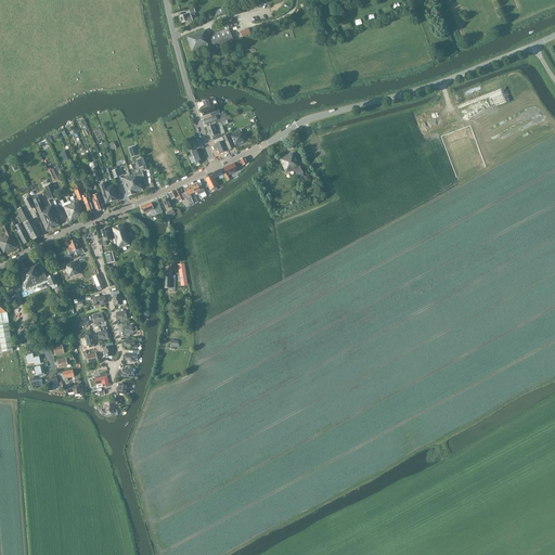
[(228,7),(213,12),(216,18),(230,13),(228,7)]
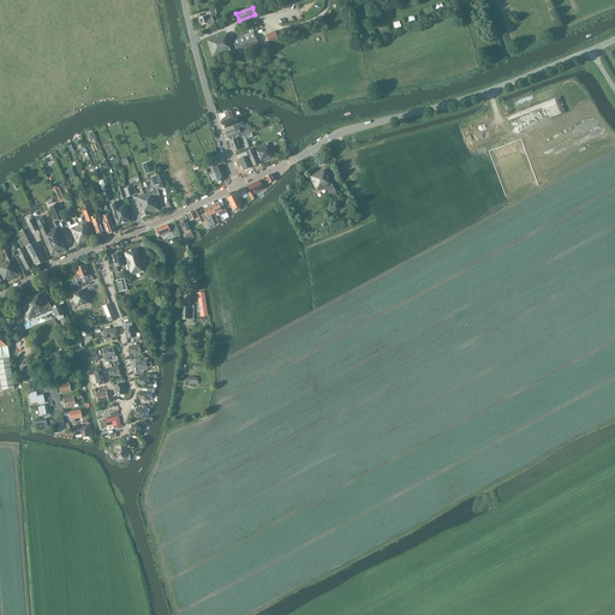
[(206,16),(199,18),(202,25),(207,24),(208,25),(213,23),(218,22),(216,17),(215,15),(216,15),(215,10),(209,11),(210,15),(206,16)]
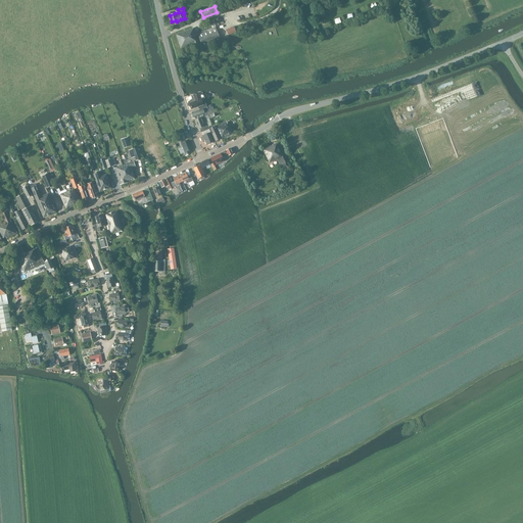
[(212,28),(219,26),(216,17),(209,20),(212,28)]
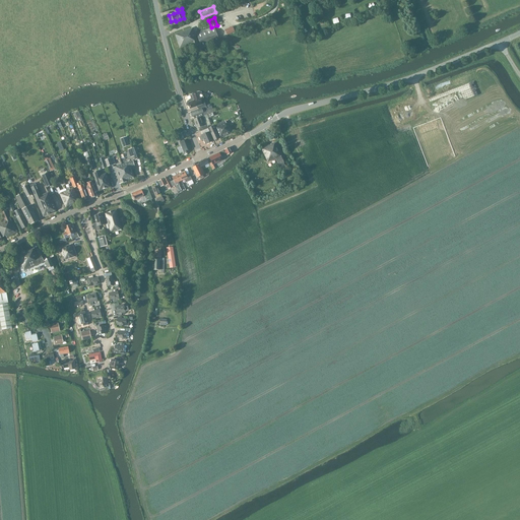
[(214,26),(196,34),(199,43),(197,44),(193,33),(192,28),(175,35),(181,50),(195,45),(196,46),(198,45),(199,50),(219,42),(214,26)]
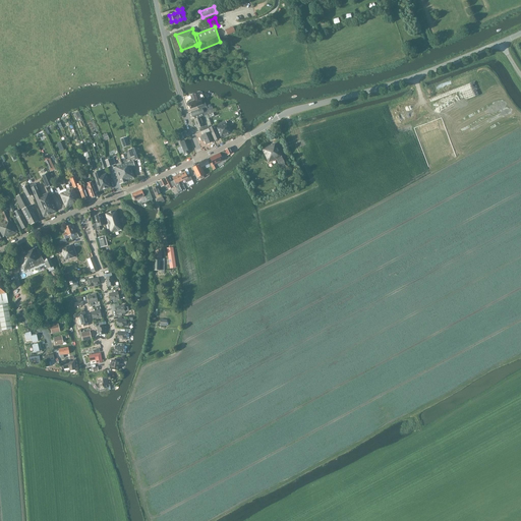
[(233,27),(225,31),(227,36),(235,33),(233,27)]
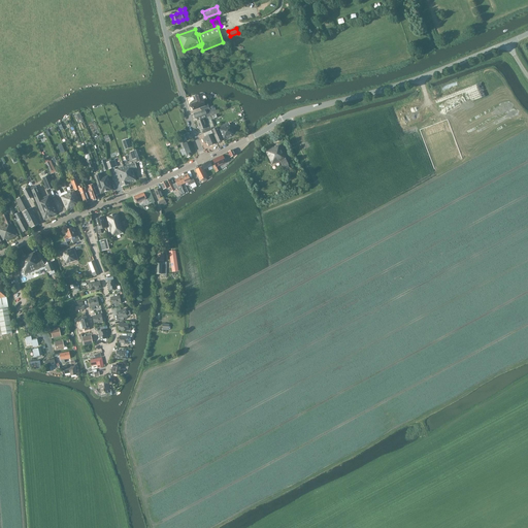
[(190,104),(190,105),(190,106),(191,107),(193,108),(193,110),(201,107),(202,110),(209,107),(206,100),(204,101),(203,99),(202,100),(201,95),(195,96),(196,99),(191,103),(190,104)]
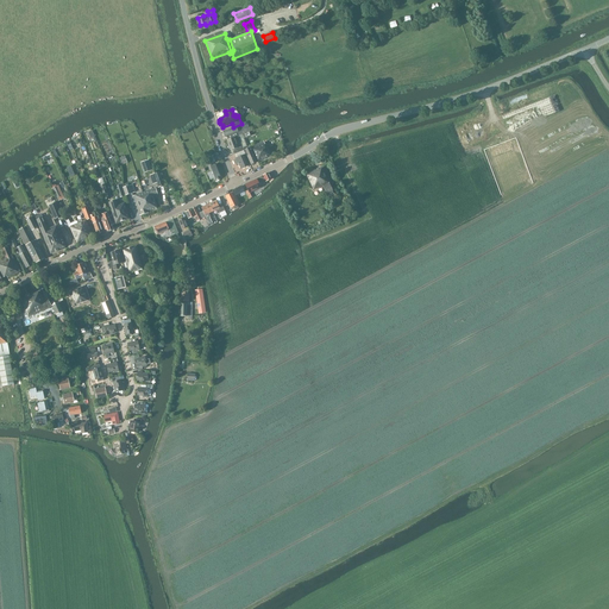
[(232,129),(224,131),(226,137),(227,136),(228,139),(238,136),(239,135),(250,131),(248,125),(243,127),(242,124),(232,129)]
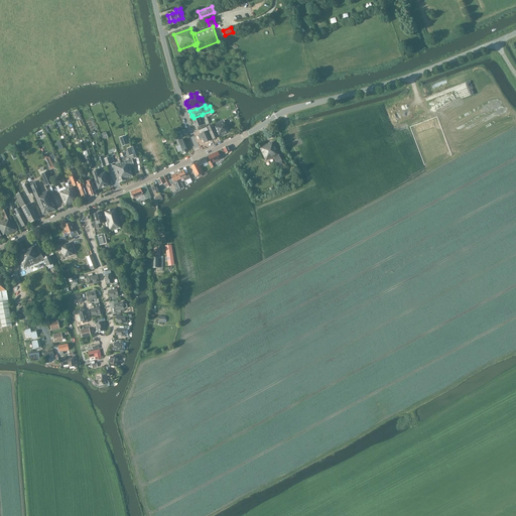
[(194,118),(192,119),(196,128),(199,127),(200,130),(206,127),(208,127),(207,125),(206,124),(202,115),(194,118)]
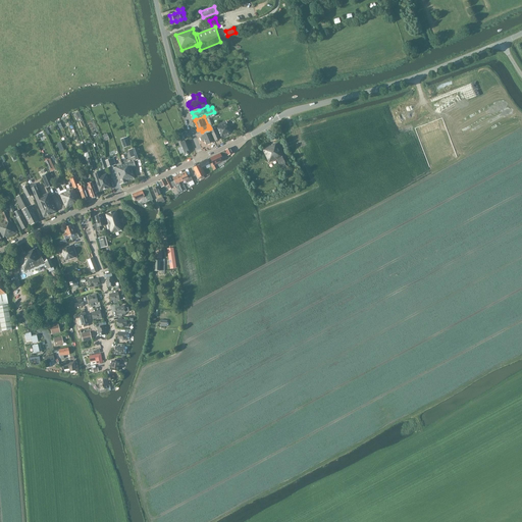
[(457,157),(442,118),(415,128),(429,167),(457,157)]
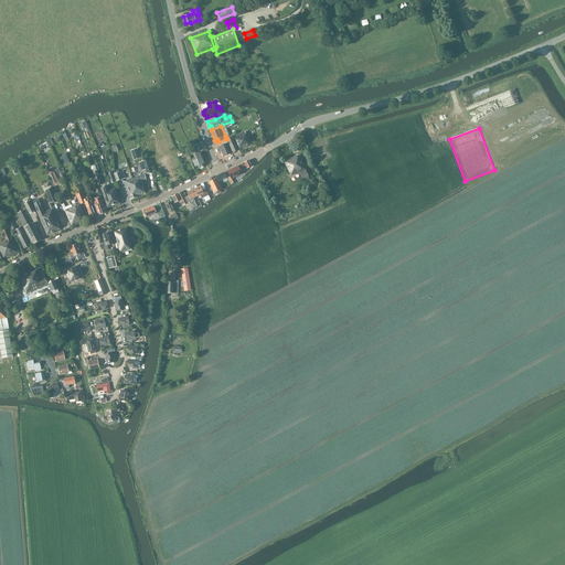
[(233,137),(238,150),(252,145),(248,137),(247,137),(244,131),(233,137)]
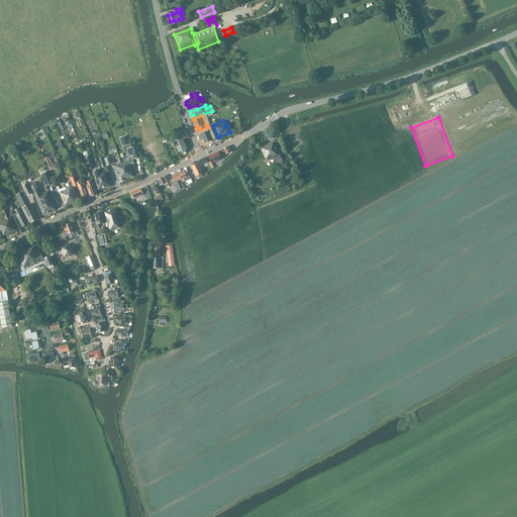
[(208,127),(206,127),(207,130),(209,129),(210,132),(209,132),(211,138),(212,137),(213,139),(217,137),(214,130),(212,125),(208,127)]
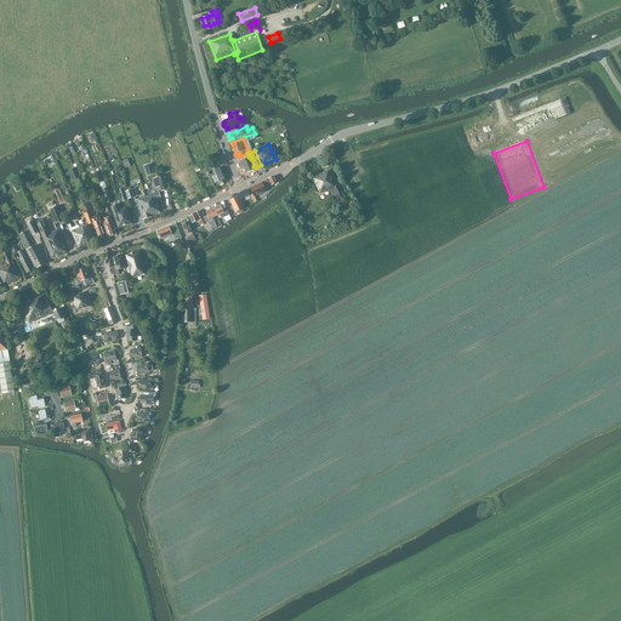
[(241,161),(238,164),(239,169),(243,166),(245,172),(254,169),(248,153),(240,157),(241,161)]
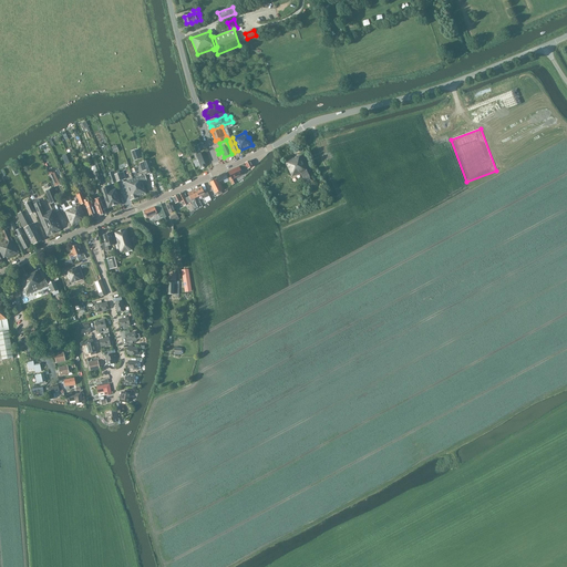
[(194,153),(195,153),(200,151),(198,144),(196,145),(195,141),(188,144),(191,147),(192,147),(194,153)]
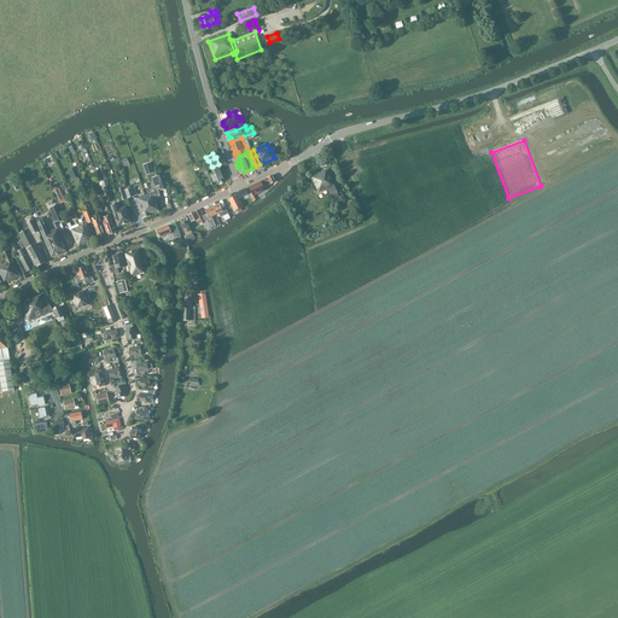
[(220,167),(213,169),(219,184),(223,182),(222,180),(225,179),(220,167)]
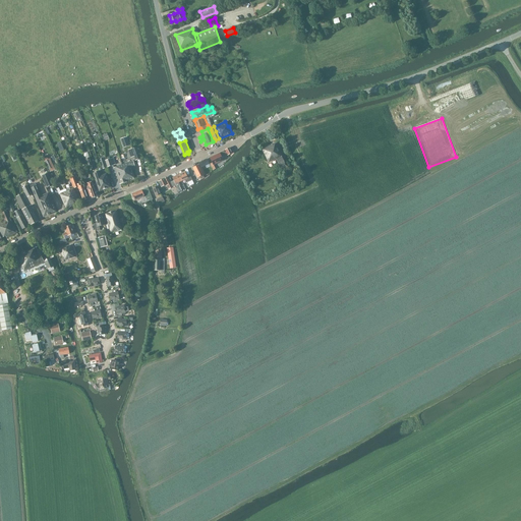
[(97,142),(88,146),(92,160),(102,157),(97,142)]
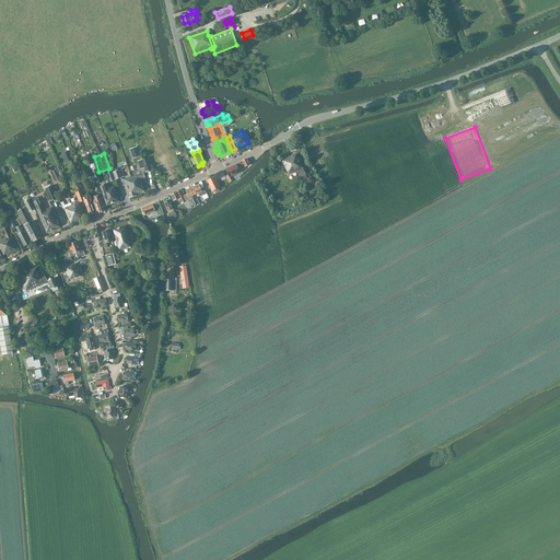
[(301,182),(307,178),(302,168),(296,154),(292,156),(292,155),(281,161),(288,175),(296,171),(301,182)]
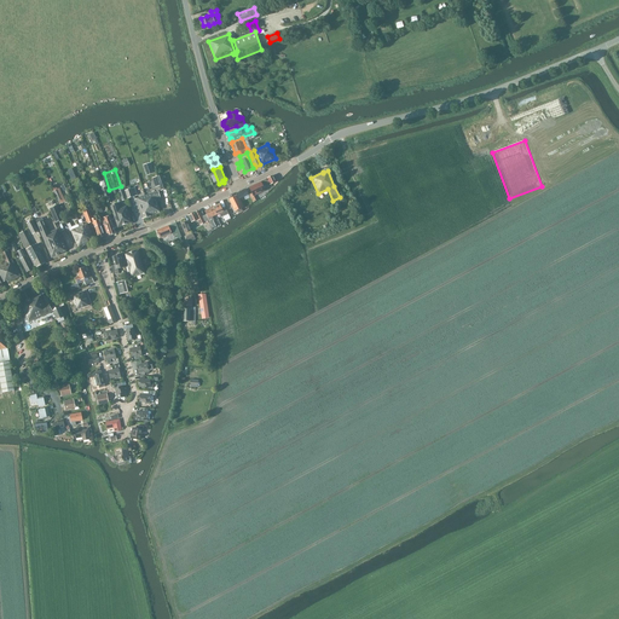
[(162,174),(156,177),(161,191),(167,189),(162,174)]
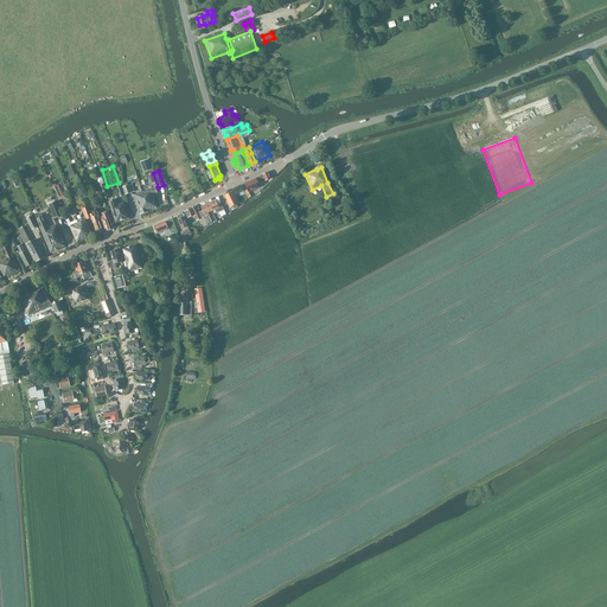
[(269,177),(273,176),(270,171),(262,174),(266,180),(270,178),(269,177)]
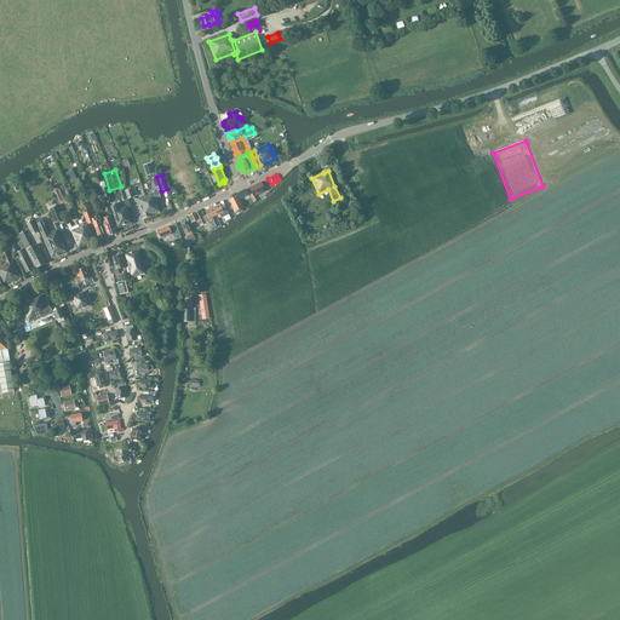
[(250,188),(252,193),(250,194),(253,202),(257,201),(254,196),(265,191),(262,183),(250,188)]
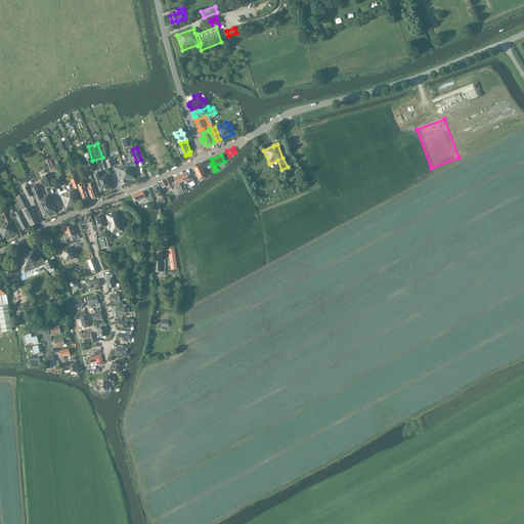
[(55,171),(50,160),(45,162),(50,173),(55,171)]
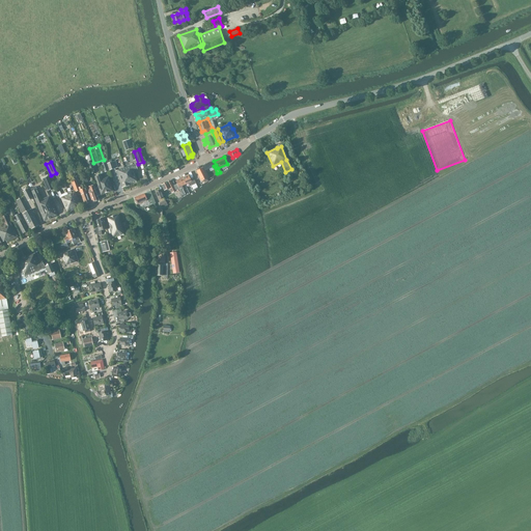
[(203,167),(196,170),(201,180),(208,177),(205,170),(214,166),(211,162),(204,165),(205,167),(203,167)]
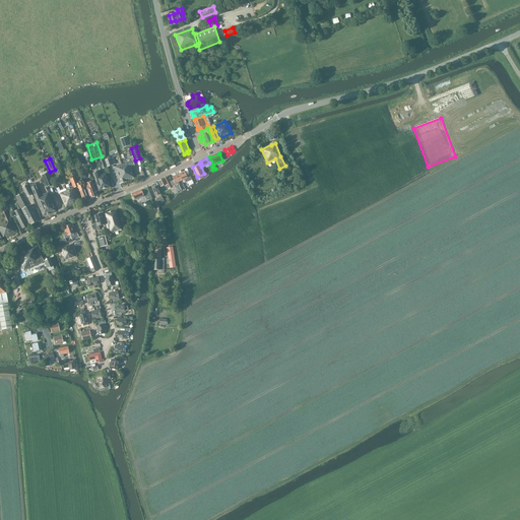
[(133,160),(114,168),(120,184),(126,182),(126,181),(130,179),(130,178),(134,177),(131,167),(134,166),(133,160)]
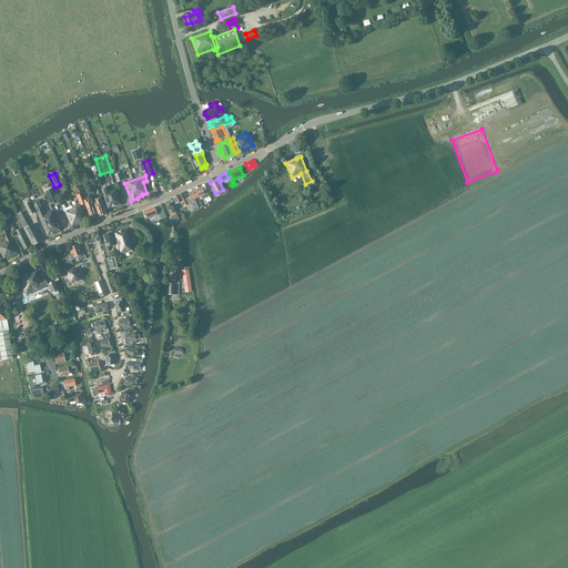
[(114,206),(108,186),(102,189),(108,209),(114,206)]
